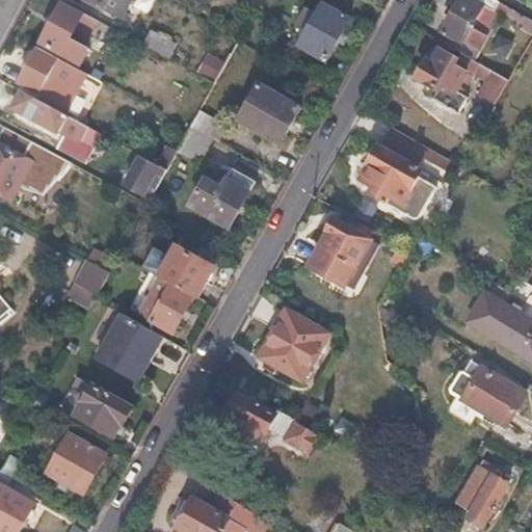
[(84,0),(104,10),(109,11),(123,19),(132,0),(84,0)]
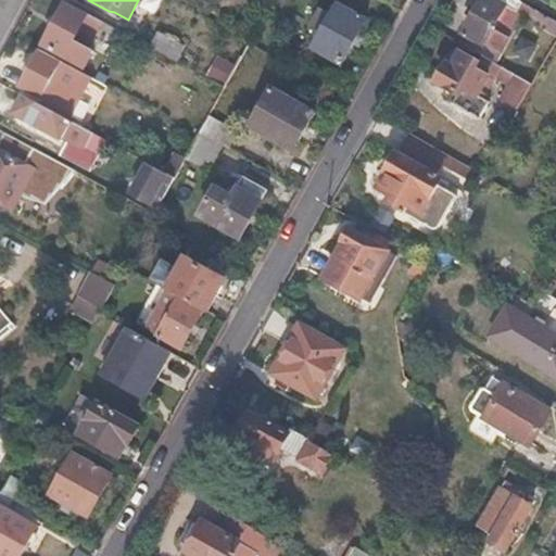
[(482,0),(465,33),(503,54),(512,40),(505,36),(523,2),(518,0),(482,0)]
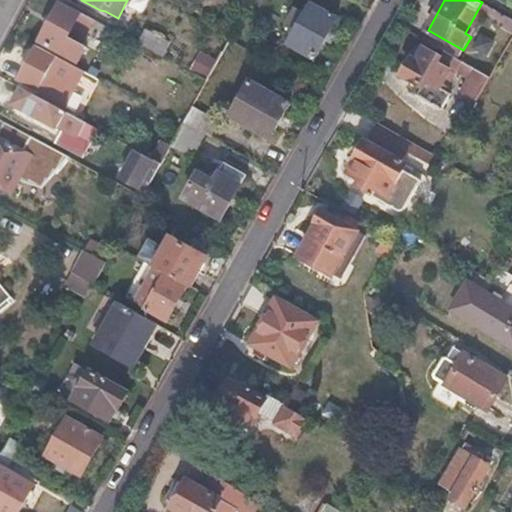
[(96,21),(62,2),(41,42),(79,63),(87,48),(82,46),(92,28),(96,21)]
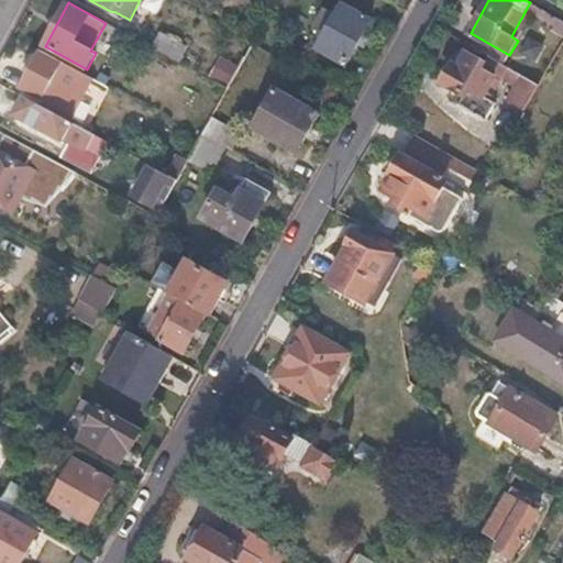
[(370,21),(343,6),(318,50),(345,65),(370,21)]
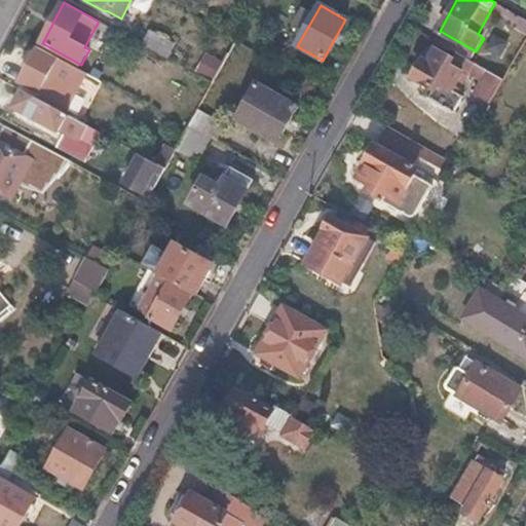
[(110,28),(99,22),(95,29),(106,35),(110,28)]
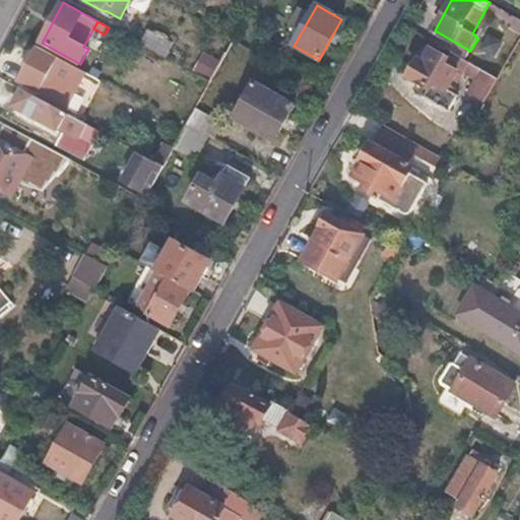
[(109,27),(105,35),(122,45),(126,37),(109,27)]
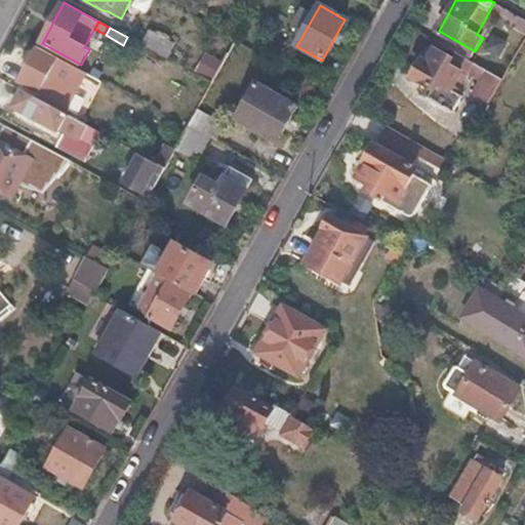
[(175,44),(150,31),(143,45),(167,58),(175,44)]
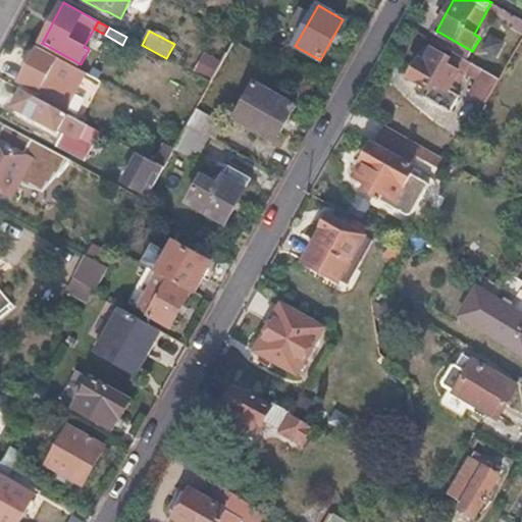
[(36,46),(18,79),(42,91),(38,99),(64,113),(86,73),(36,46)]
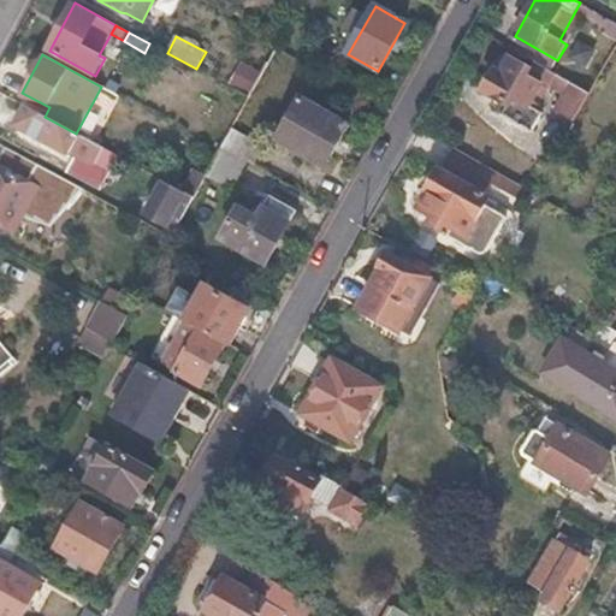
[(267,64),(253,55),(244,71),(259,78),(267,64)]
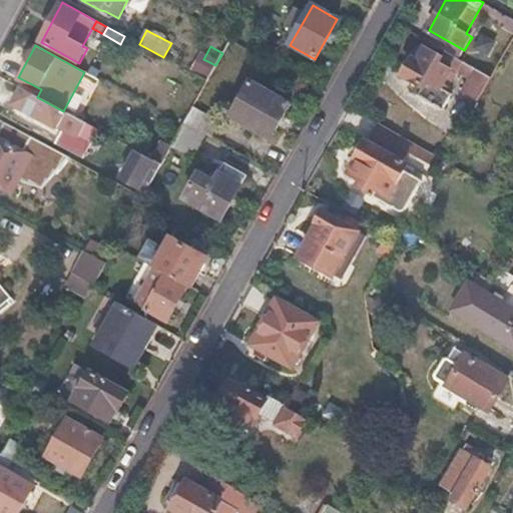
[(418,62),(412,59),(402,77),(422,88),(417,96),(434,105),(442,92),(440,91),(451,71),(457,74),(459,72),(472,79),(464,92),(479,100),(491,78),(445,53),(442,59),(425,50),(418,62)]
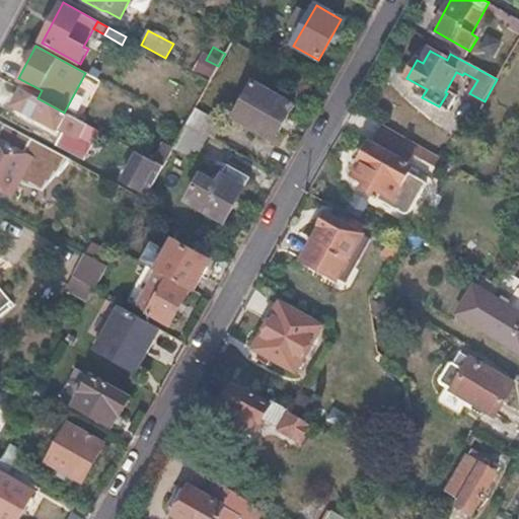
[(218,66),(206,60),(198,75),(209,81),(218,66)]
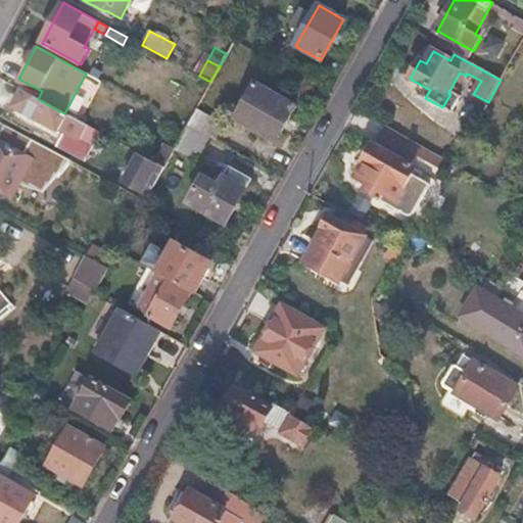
[(103,75),(94,69),(91,76),(100,81),(103,75)]
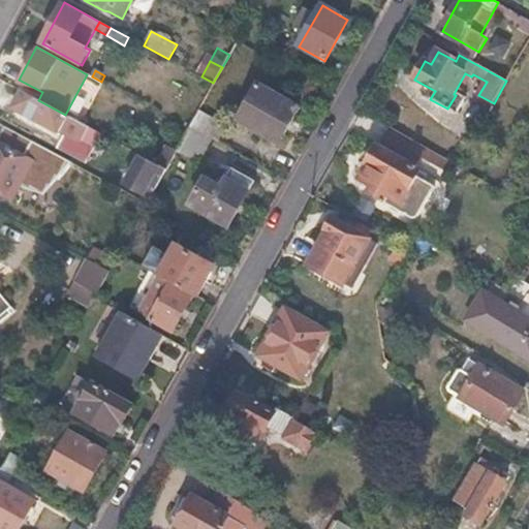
[(299,109),(257,86),(239,120),(279,143),(299,109)]
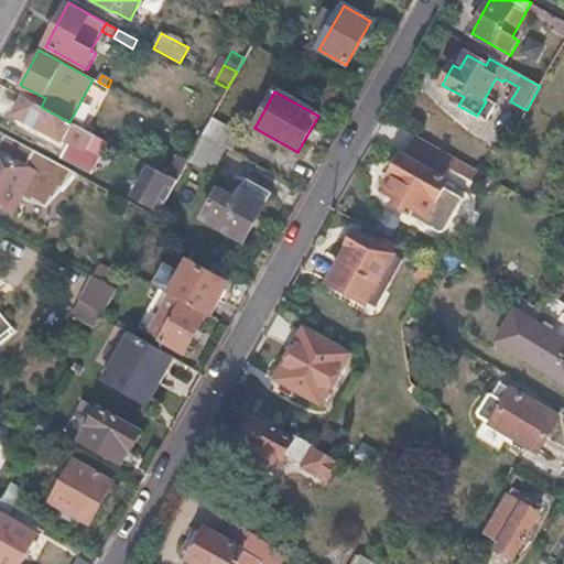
[(24,98),(11,121),(51,143),(47,150),(73,162),(77,153),(93,161),(101,144),(104,141),(69,122),(41,107),(24,98)]
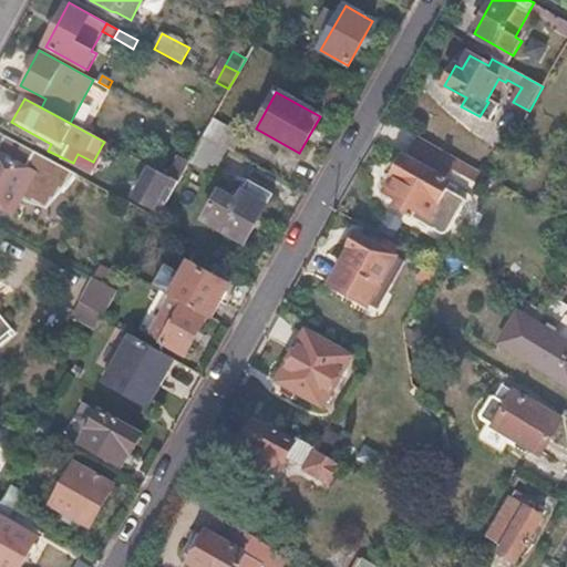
[(229,135),(209,124),(203,135),(223,147),(229,135)]
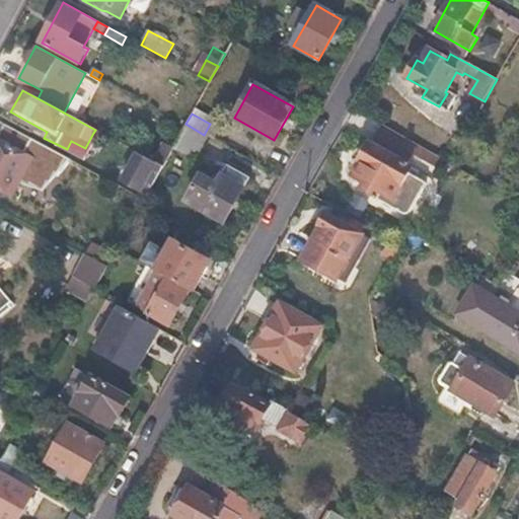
[(0,189),(14,197),(38,155),(91,183),(97,171),(0,121),(0,189)]
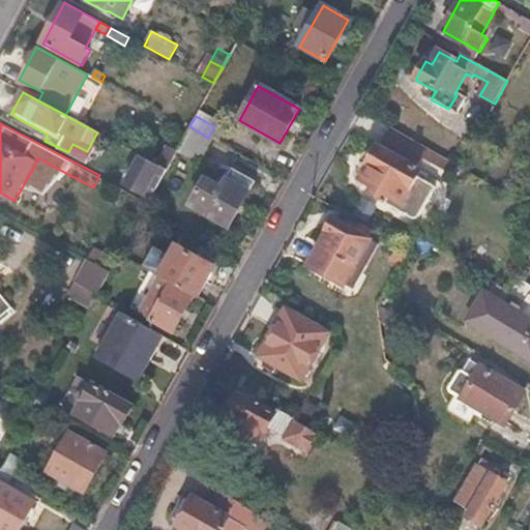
[(189,126),(188,129),(177,150),(195,160),(208,138),(189,126)]
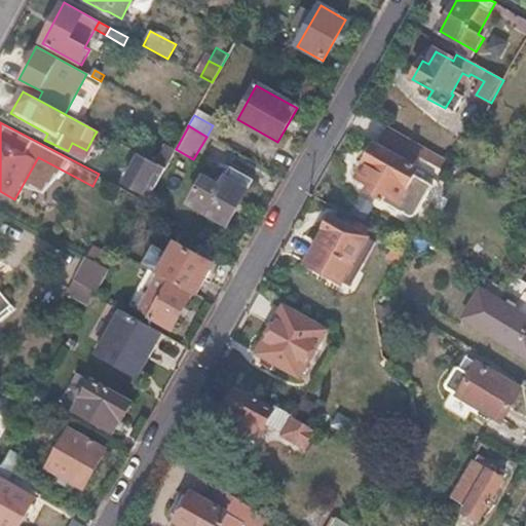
[(381,150),(377,147),(359,179),(371,186),(368,192),(383,201),(386,195),(401,203),(418,171),(415,168),(421,159),(443,172),(448,161),(392,129),(381,150)]
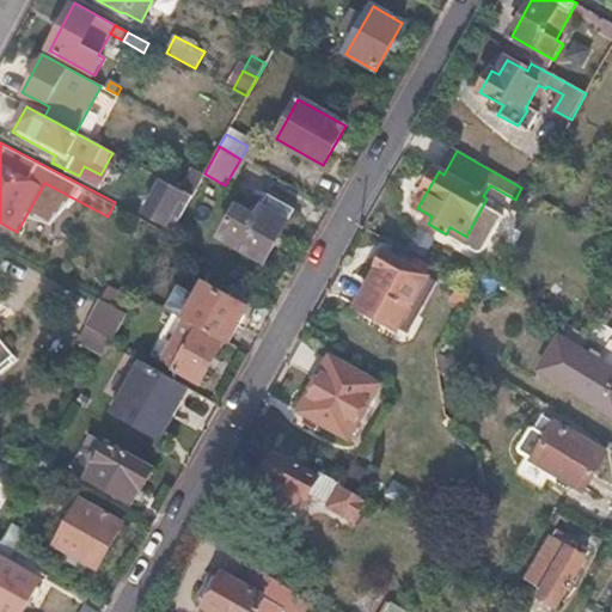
[(126,165),(110,157),(101,175),(95,185),(110,193),(126,165)]
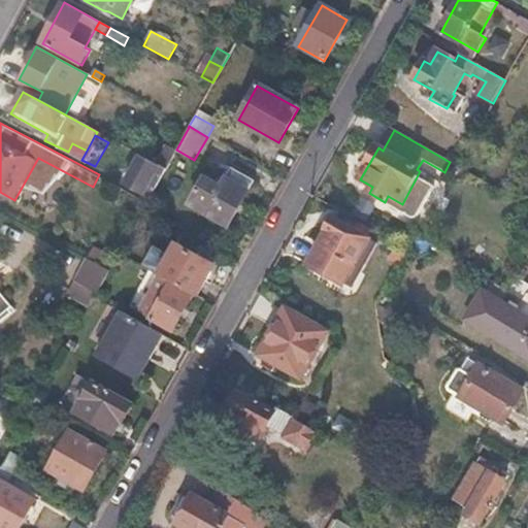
[(151,164),(131,154),(119,176),(138,187),(134,194),(147,201),(166,168),(153,161),(151,164)]
